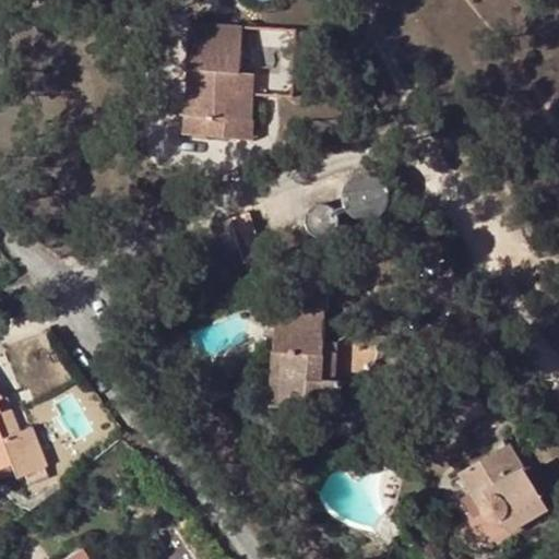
[(244,27),(190,22),(185,67),(191,68),(206,69),(205,79),(199,78),(194,116),(187,114),(185,132),(237,138),(239,119),(249,120),(253,73),(239,72),(244,27)]
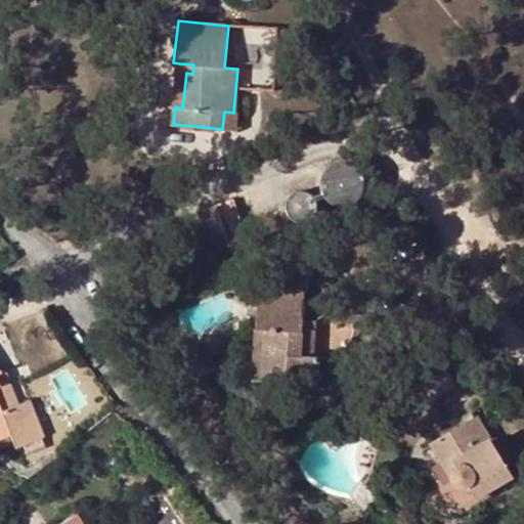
[(193,64),(179,63),(175,106),(182,108),(186,73),(192,74),(193,64)]
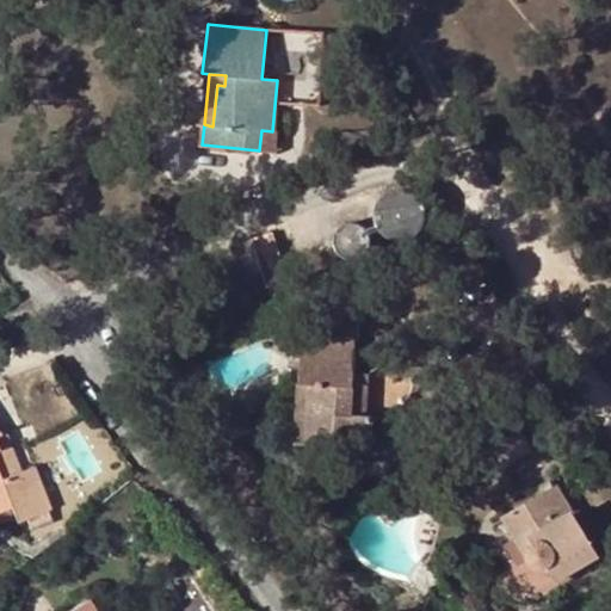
[(259,150),(273,152),(276,131),(272,131),(261,130),(259,150)]
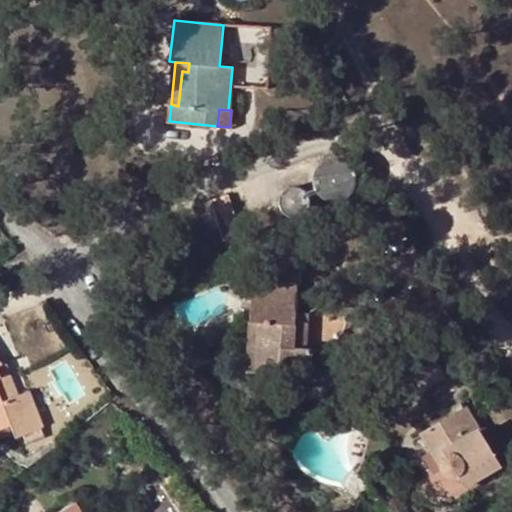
[(357,182),(358,178),(357,174),(356,170),(355,167),(352,163),(349,160),(346,158),(341,156),(338,156),(333,156),(330,156),(325,158),(321,161),(318,164),(315,168),(313,173),(313,178),(313,184),(314,187),(316,190),(319,193),(321,196),(326,199),(330,200),(334,201),(338,201),(343,199),(348,197),(350,195),(351,194),(352,194),(355,189),(356,186),(357,182)]
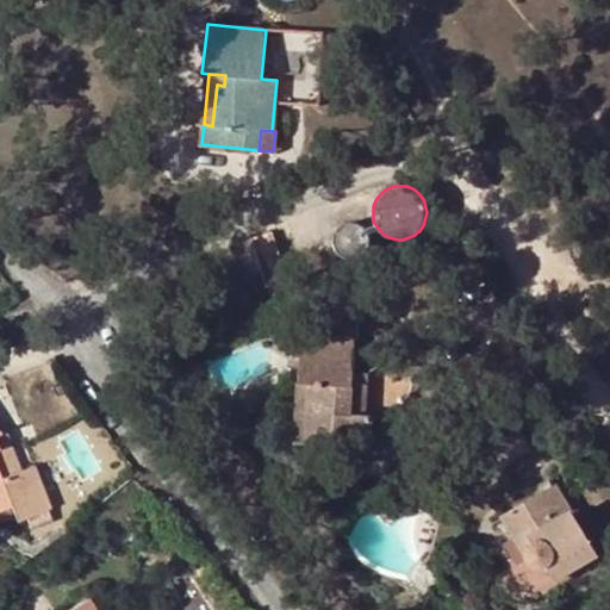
[(371,243),(371,238),(371,235),(367,228),(363,223),(359,222),(354,221),(350,221),(347,221),(342,223),(340,224),(338,226),(336,229),(334,232),(334,237),(334,241),(334,243),(336,249),(338,251),(343,255),(349,257),(356,256),(361,255),(365,253),(366,250),(369,247),(371,243)]
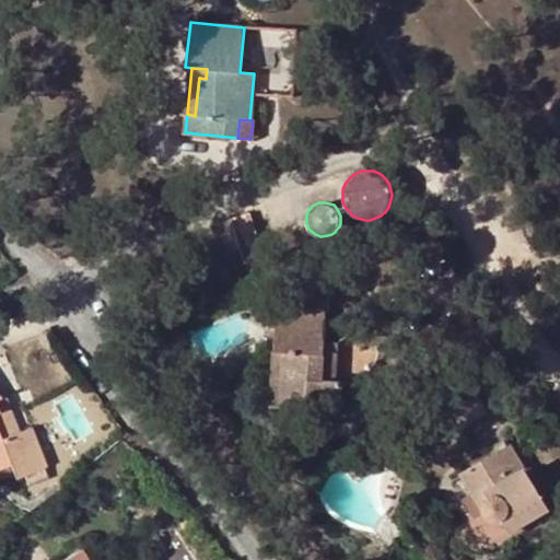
[(249,214),(231,221),(245,265),(264,258),(249,214)]
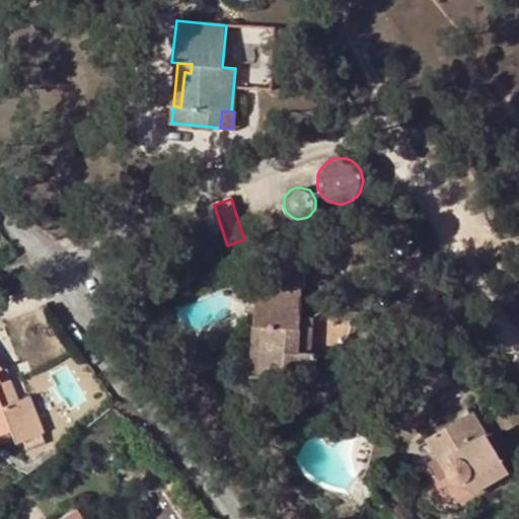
[(314,387),(317,332),(311,331),(305,331),(307,289),(302,289),(304,260),(269,257),(267,287),(254,286),(252,328),(261,328),(258,368),(284,369),(283,381),(283,385),(314,387)]
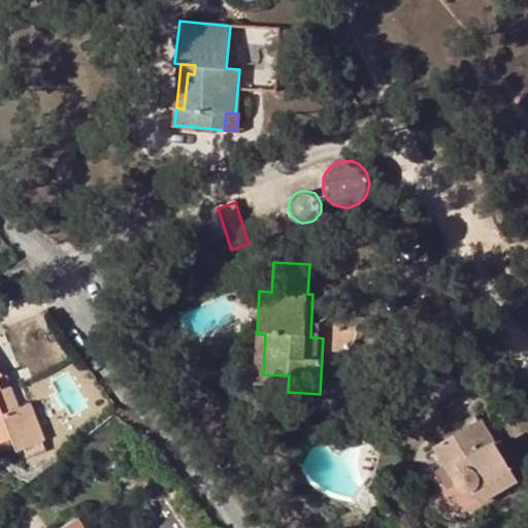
[(310,337),(317,337),(320,294),(312,294),(310,337)]
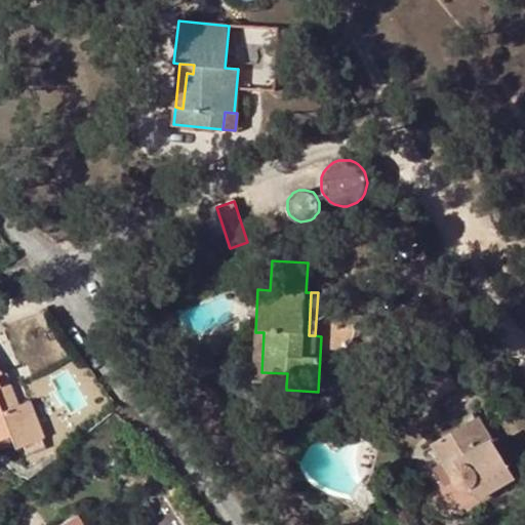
[(184,296),(172,301),(176,311),(193,305),(184,296)]
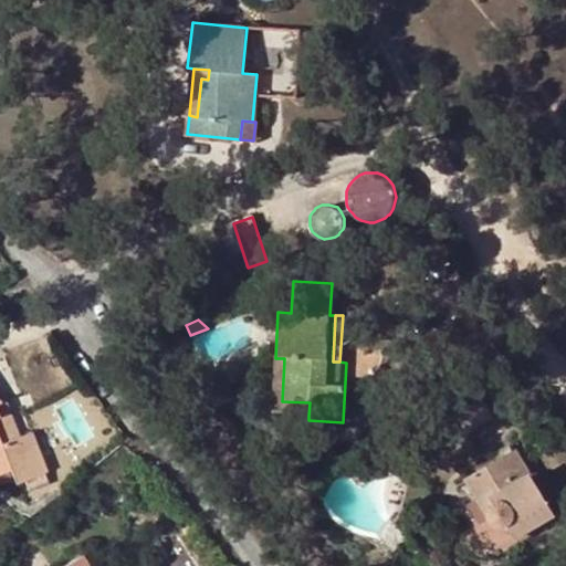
[(299,415),(308,416),(310,402),(282,401),(284,358),(275,358),(272,413),(276,413),(299,415)]
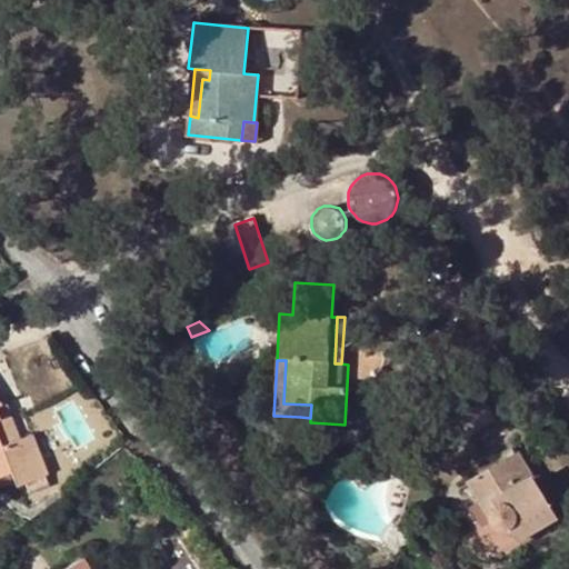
[(28,437),(15,401),(0,407),(0,421),(9,443),(28,437)]
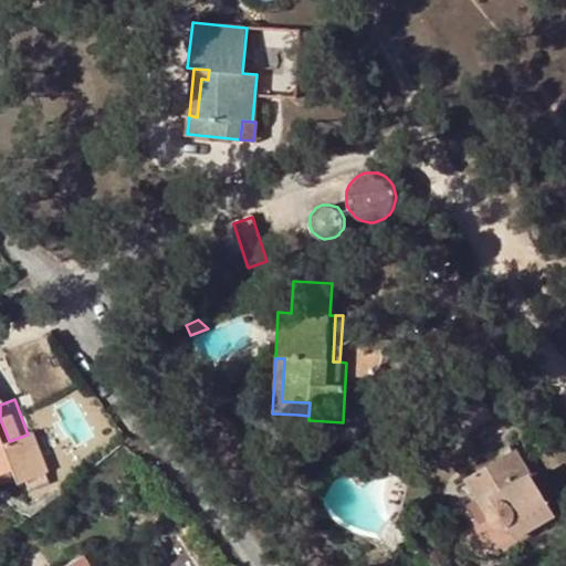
[(299,415),(276,413),(276,439),(297,439),(299,415)]
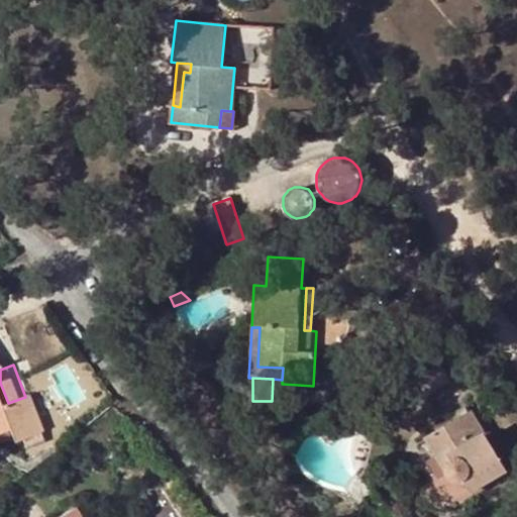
[(23,448),(43,440),(27,396),(25,397),(8,403),(0,383),(0,431),(7,429),(12,443),(20,440),(23,448)]
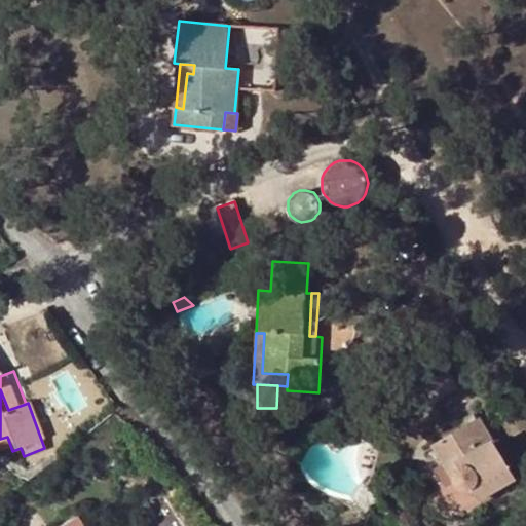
[(492,503),(520,486),(502,456),(492,441),(478,418),(431,445),(444,464),(431,473),(438,484),(433,488),(430,490),(429,493),(427,501),(428,504),(429,510),(434,517),(438,520),(441,522),(446,524),(451,524),(457,522),(465,519),(492,503)]
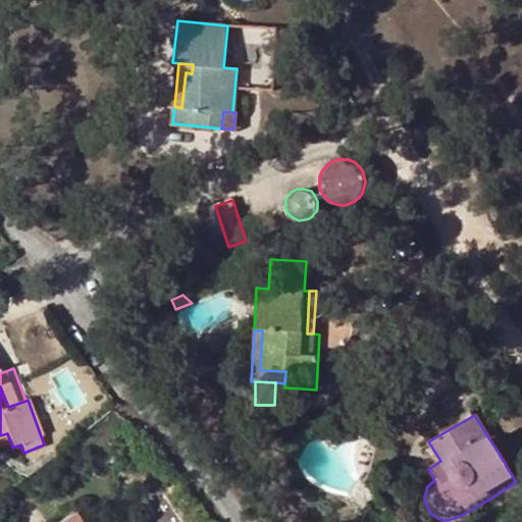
[(488,437),(499,453),(504,450),(494,434),(488,437)]
